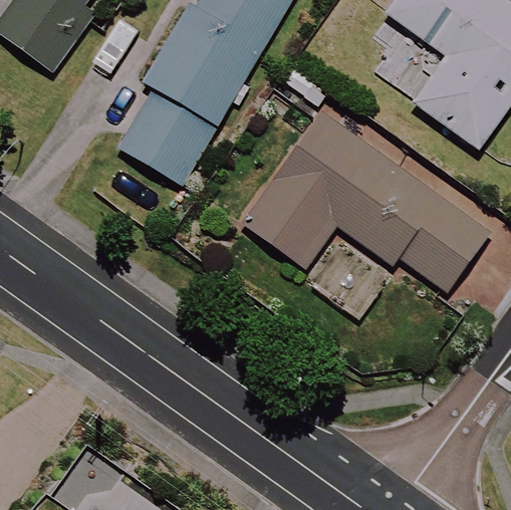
[(11,0),(0,18),(0,33),(48,64),(88,0),(11,0)]
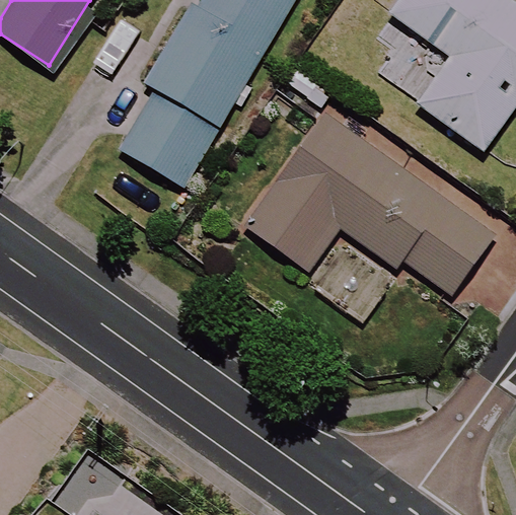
[(196,0),(145,84),(156,90),(121,148),(183,187),(298,0),(196,0)]
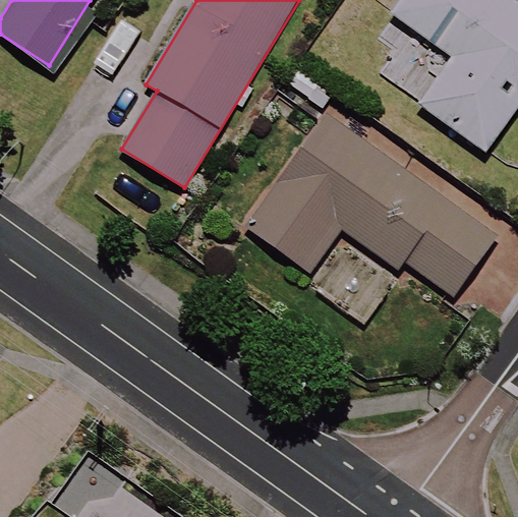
[(517,8),(506,0),(400,0),(391,13),(451,58),(417,103),(483,153),(517,105),(517,8)]
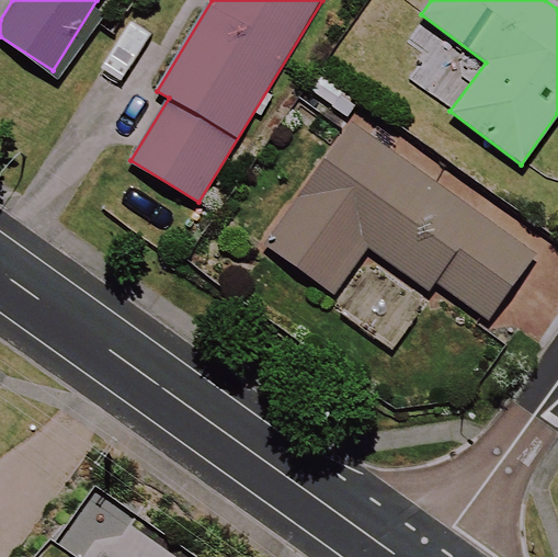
[(526,353),(557,306),(557,258),(352,121),(268,247),(336,292),(366,246),(428,286),(432,280),(491,319),(486,327),(526,353)]
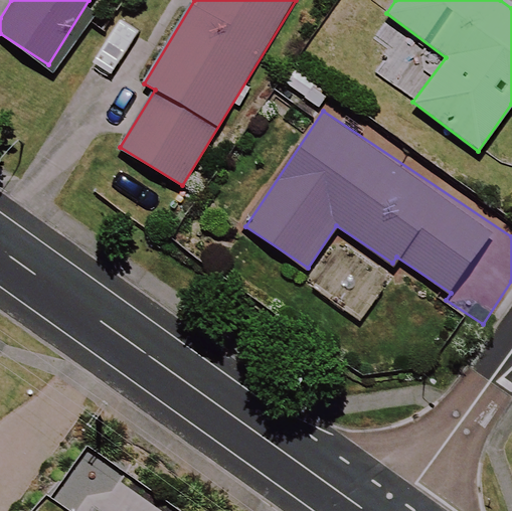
[(119,510),(93,491),(76,510),(119,510)]
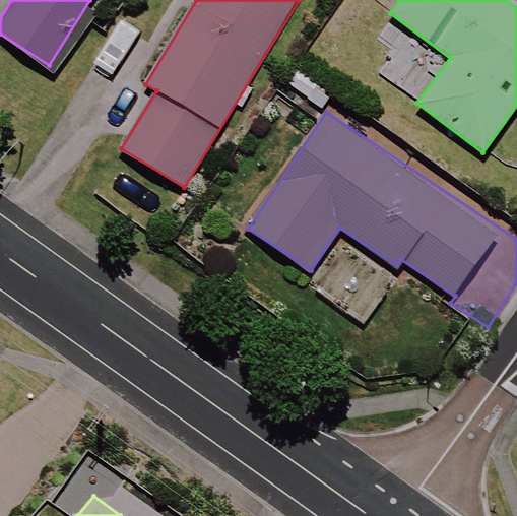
All buildings are outlined.
